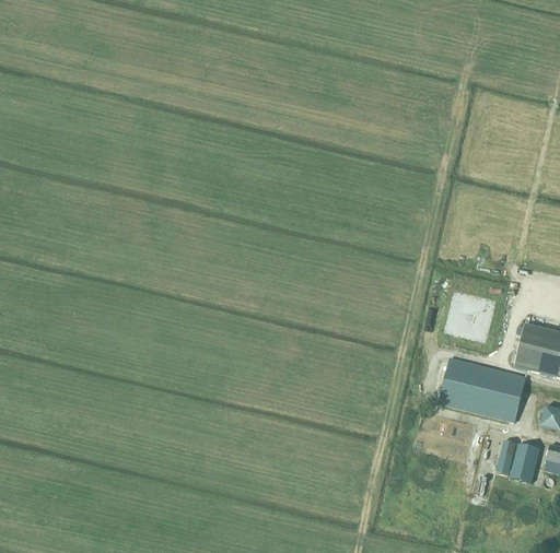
[(514,364),(559,375),(559,330),(525,321),(514,364)]
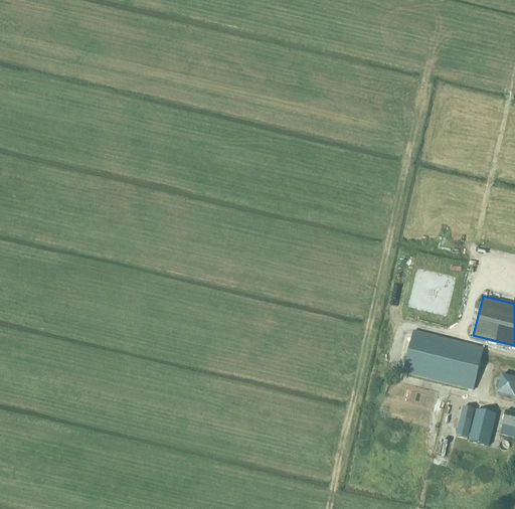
[(483,344),(413,327),(403,368),(473,385),(483,344)]
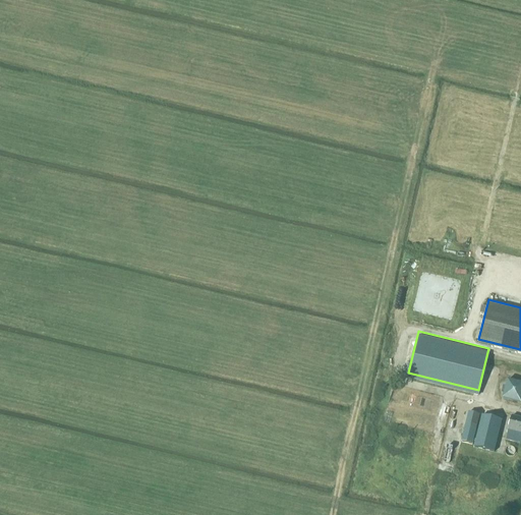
[(520,378),(507,375),(503,392),(520,396),(520,391),(520,378)]
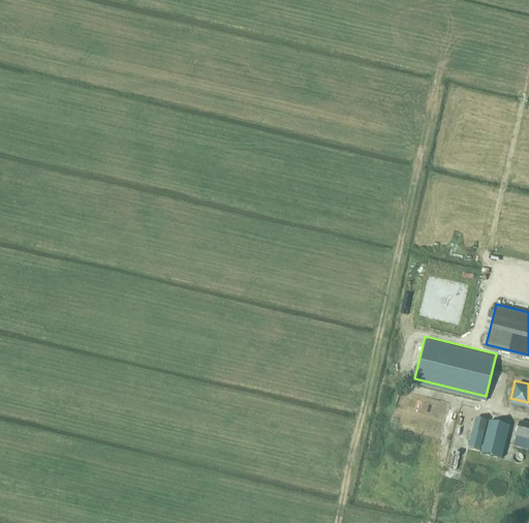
[(479,447),(487,416),(476,413),(468,443),(479,447)]
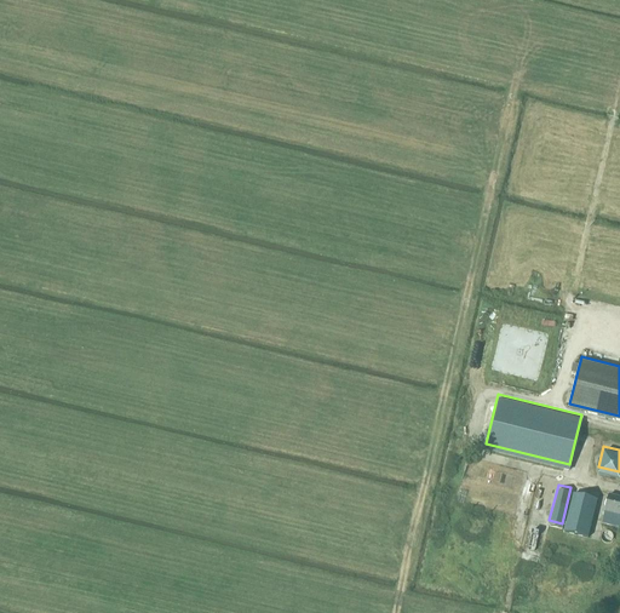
[(587,532),(597,494),(574,488),(564,526),(587,532)]
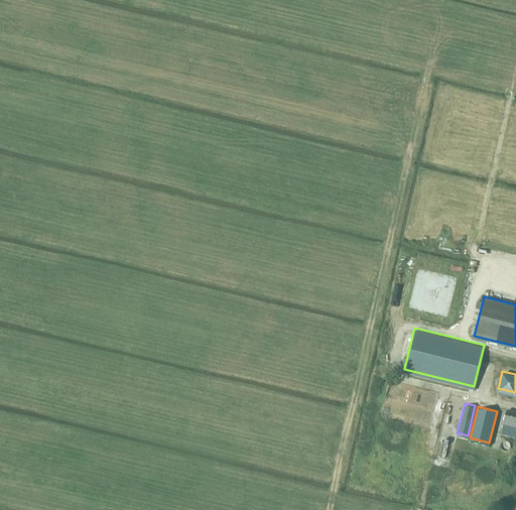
[(515,433),(515,409),(507,407),(501,430),(515,433)]
